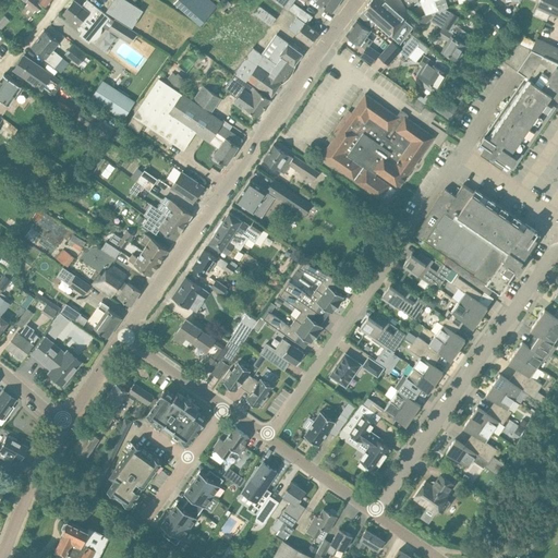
[(33,13),(36,9),(38,11),(44,5),(47,8),(51,0),(26,0),(28,2),(25,5),(33,13)]
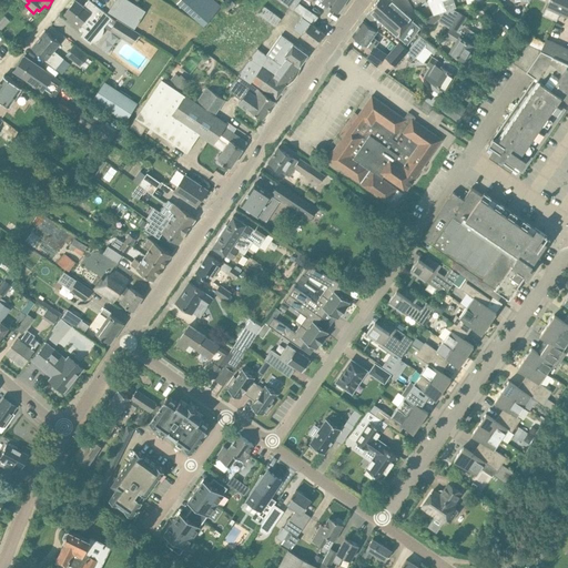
[(111,18),(89,0),(88,0),(83,7),(77,0),(66,13),(69,17),(66,19),(78,29),(79,28),(83,32),(81,36),(90,43),(91,42),(94,41),(98,40),(100,37),(102,34),(103,32),(103,29),(103,28),(111,18)]
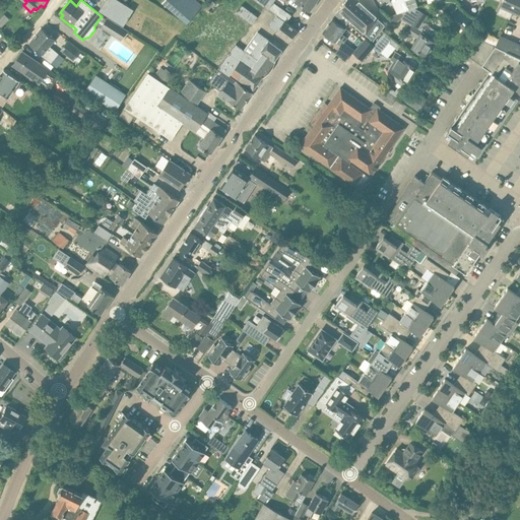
[(118,0),(105,0),(99,10),(123,25),(133,9),(118,0)]
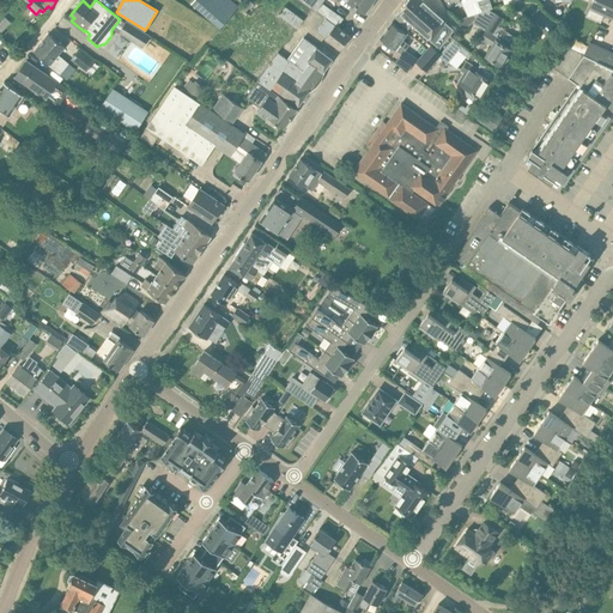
[(193,0),(192,2),(220,28),(240,5),(234,0),(193,0)]
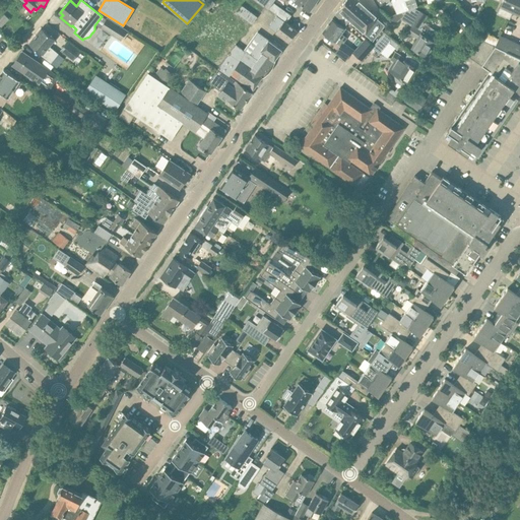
[(209,9),(211,7),(215,2),(212,0),(208,0),(204,5),(209,9)]
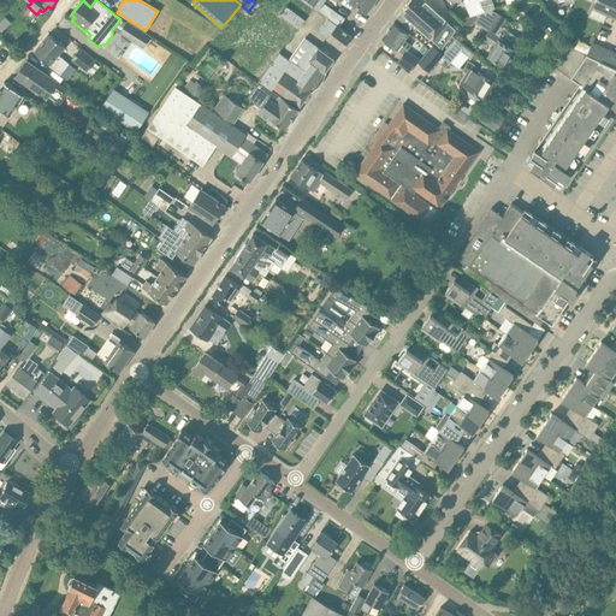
[(304,0),(318,10),(329,18),(329,17),(339,25),(345,18),(324,1),(324,0),(345,0),(348,1),(349,0),(350,0),(368,12),(374,0),(304,0)]
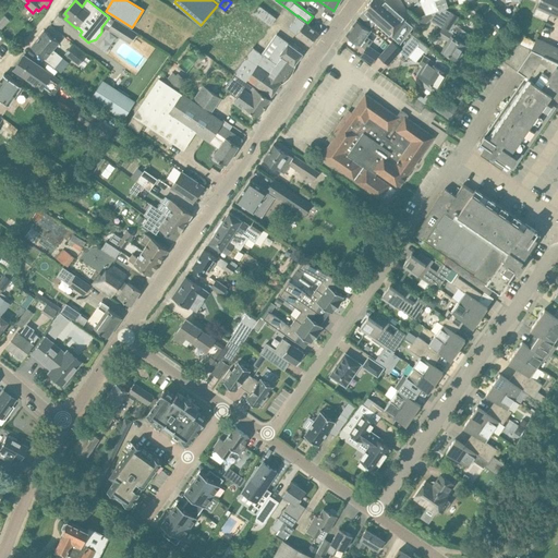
[(384,0),(370,0),(360,14),(371,25),(375,22),(391,36),(389,38),(398,44),(412,26),(404,20),(404,19),(384,0)]
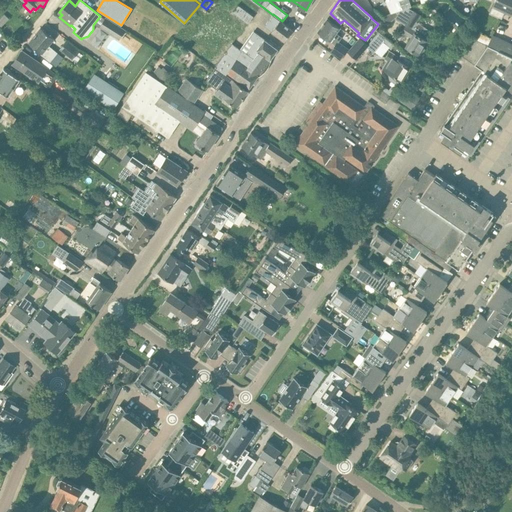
[(384,0),(385,0),(391,13),(391,14),(396,12),(409,7),(411,6),(409,0),(384,0)]
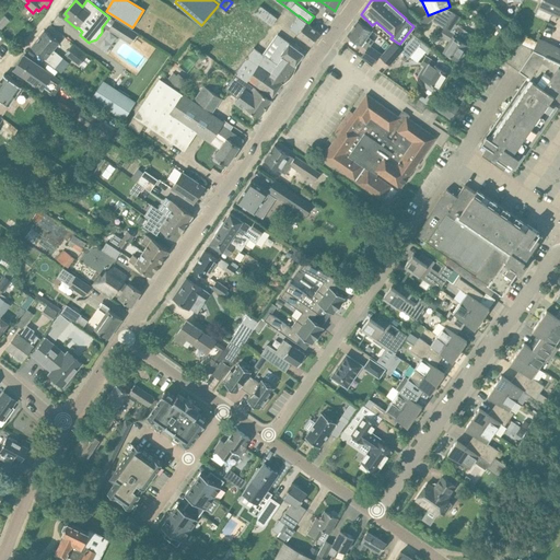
[(547,20),(551,12),(558,15),(559,10),(559,0),(540,0),(535,14),(547,20)]
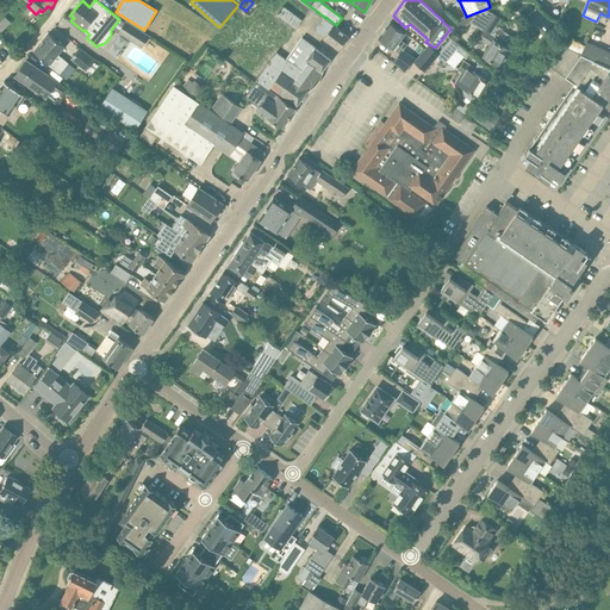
[(470,22),(472,23),(484,31),(479,38),(489,45),(483,56),(497,64),(502,67),(508,58),(503,55),(506,48),(495,39),(496,38),(491,35),(502,18),(492,12),(487,8),(472,14),(474,18),(470,22)]
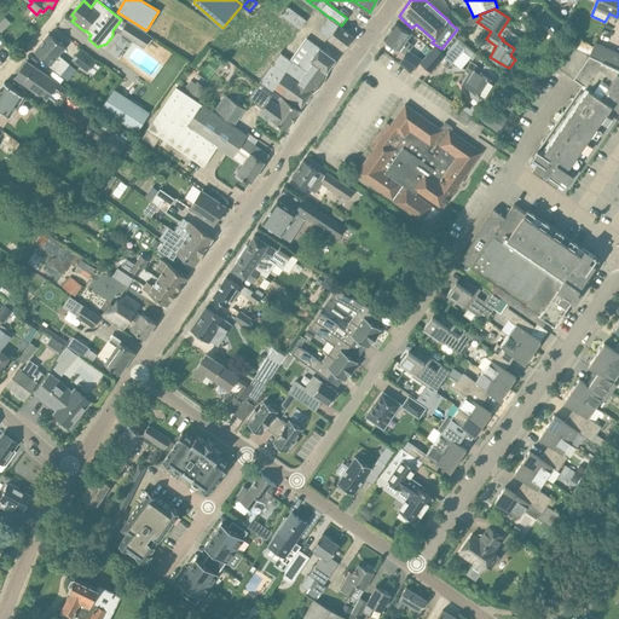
[(470,27),(476,22),(481,18),(479,15),(473,17),(473,16),(463,21),(470,27)]
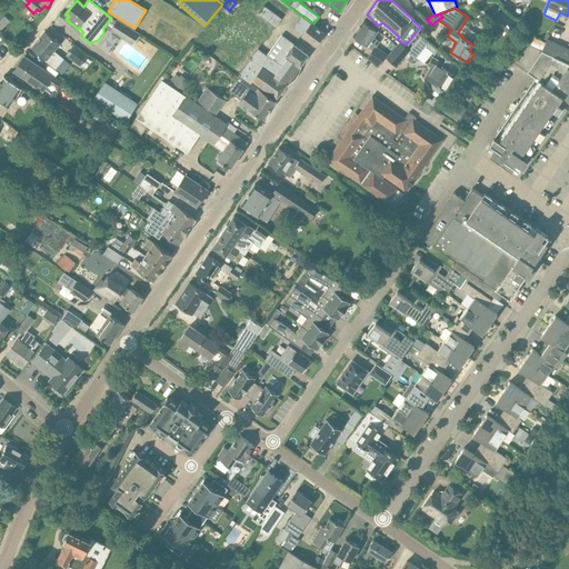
[(303,17),(299,22),(295,29),(317,46),(326,33),(313,25),(313,23),(303,16),(303,17)]
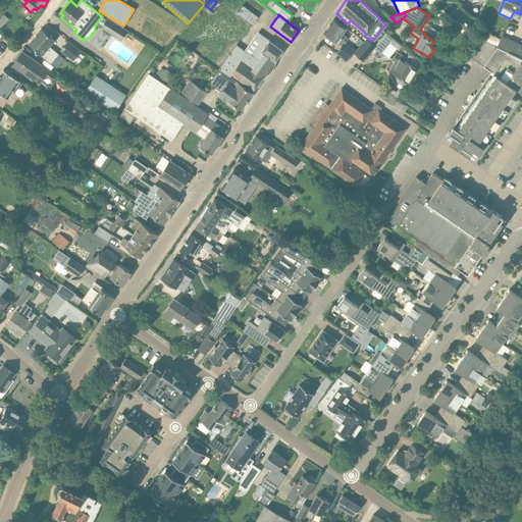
[(107,17),(101,28),(121,40),(127,30),(107,17)]
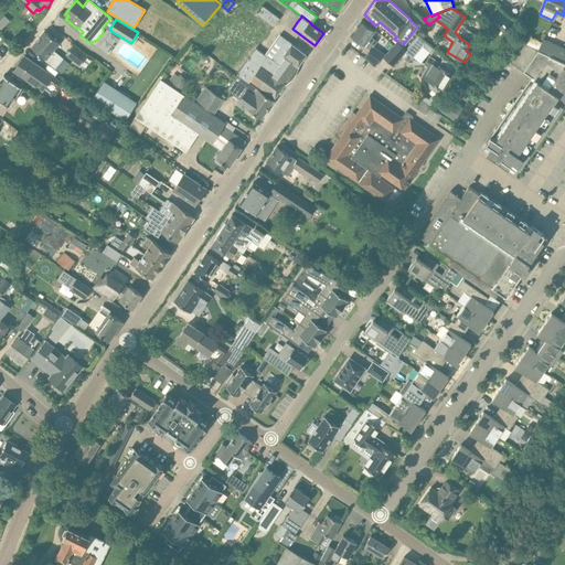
[(376,65),(384,55),(372,46),(376,42),(370,36),(374,31),(361,21),(350,35),(370,50),(365,56),(376,65)]
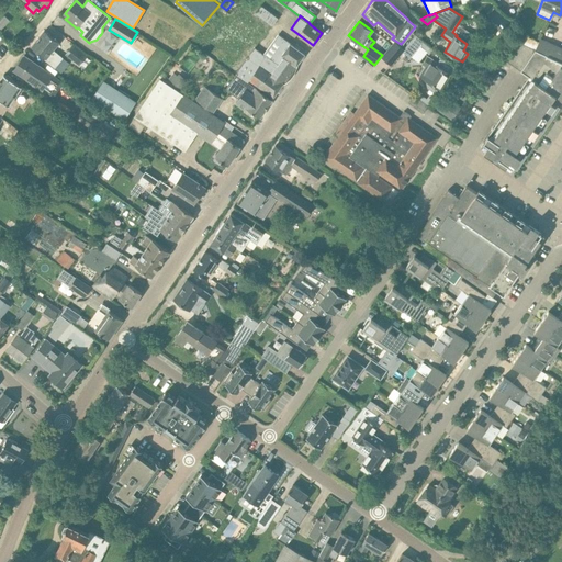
[(63,57),(54,49),(59,42),(45,30),(31,47),(45,58),(44,59),(55,67),(63,57)]
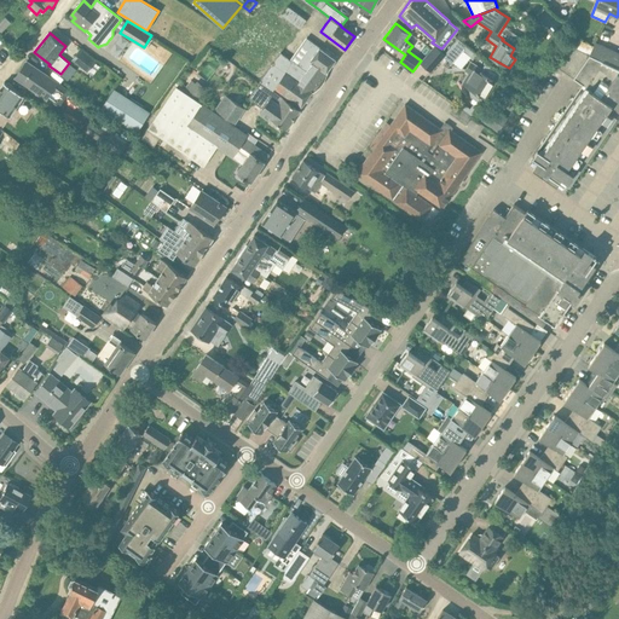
[(267,86),(273,91),(276,87),(301,105),(312,91),(313,92),(328,73),(327,73),(311,61),(320,47),(307,38),(302,44),(291,61),(281,52),(259,82),(266,88),(267,86)]
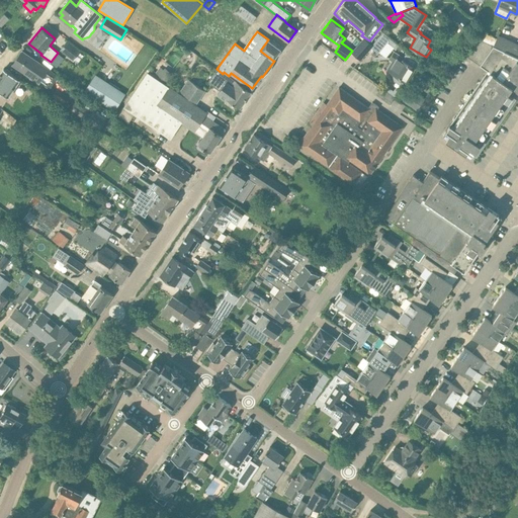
[(373,46),(371,49),(378,55),(389,42),(395,48),(398,45),(383,31),(372,46),(373,46)]
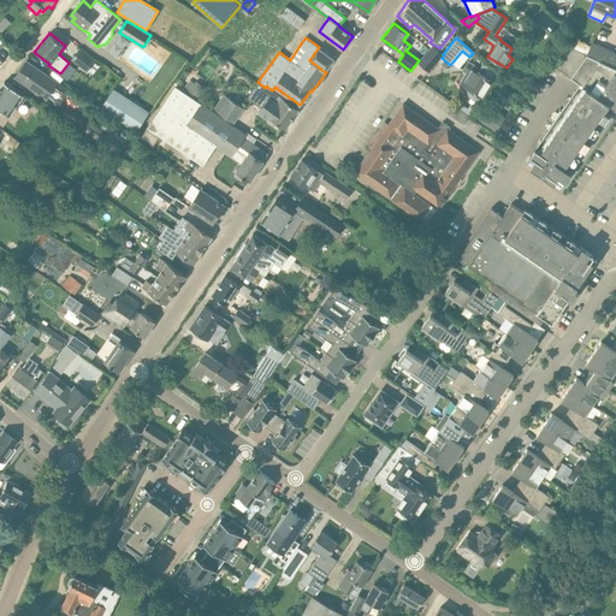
[(599,60),(604,48),(592,42),(586,54),(599,60)]
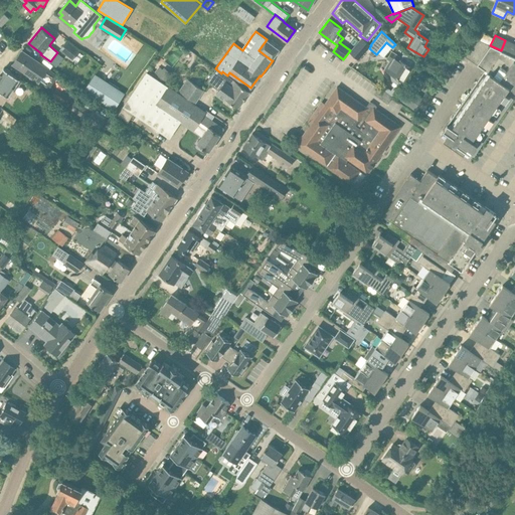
[(361,37),(349,51),(359,60),(369,48),(371,45),(370,45),(361,37)]
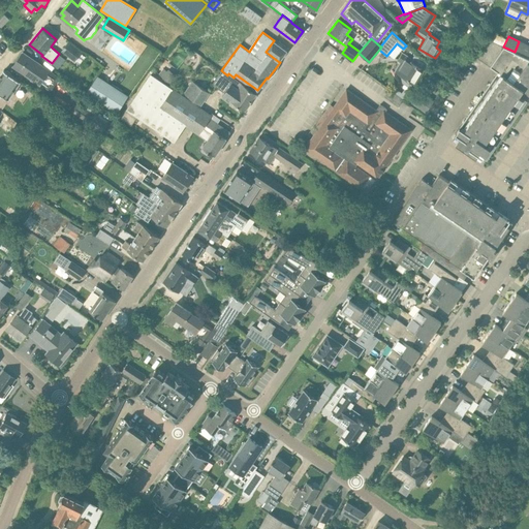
[(528,58),(515,52),(503,47),(486,38),(473,56),(497,71),(523,89),(528,93),(528,58)]
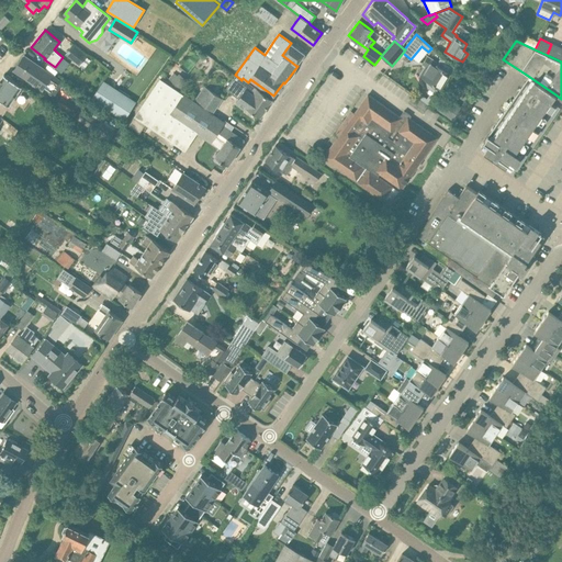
[(282,55),(296,66),(299,63),(300,63),(302,60),(302,58),(305,53),(291,43),(282,55)]
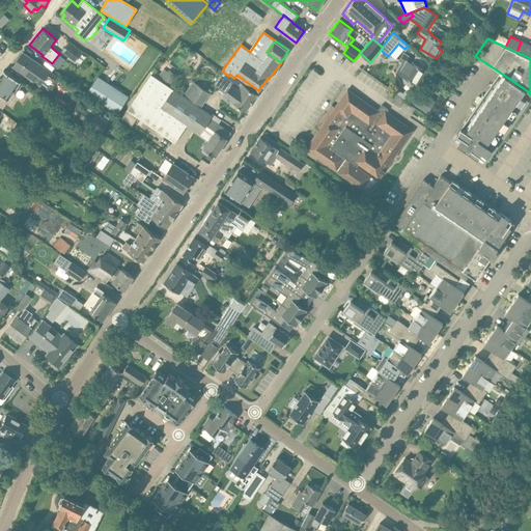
[(68,42),(61,51),(75,62),(77,60),(80,62),(85,57),(81,54),(83,52),(68,42)]
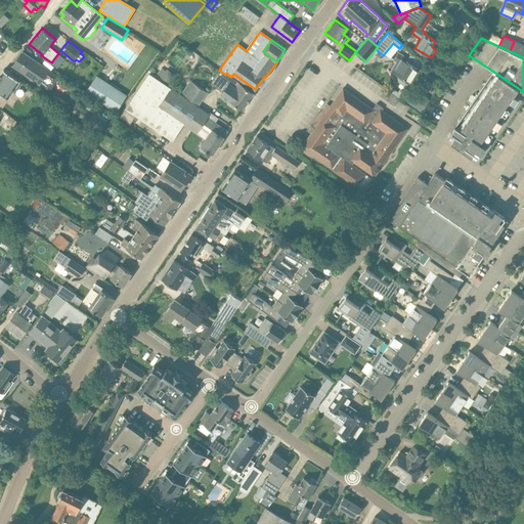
[(523,57),(523,45),(514,41),(510,51),(523,57)]
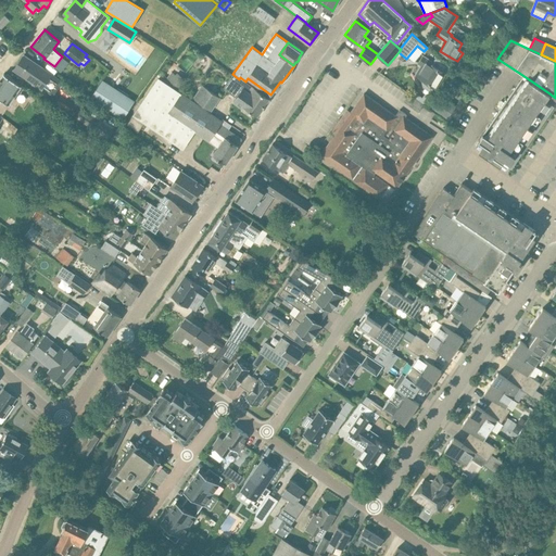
[(61,79),(25,54),(14,70),(34,84),(38,78),(45,83),(42,86),(52,92),(61,79)]
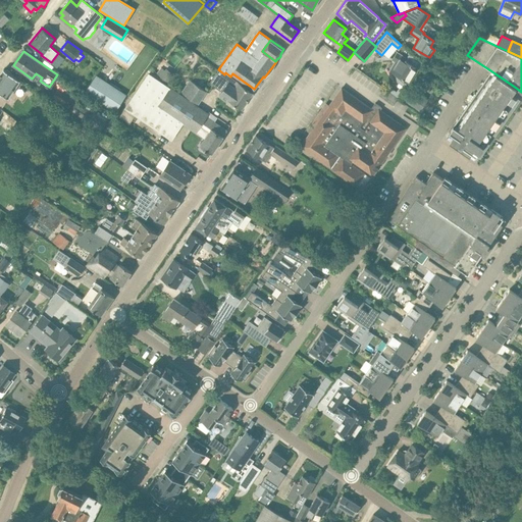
[(408,82),(417,67),(421,61),(413,56),(410,52),(406,58),(398,52),(394,59),(395,60),(389,69),(397,74),(408,82)]
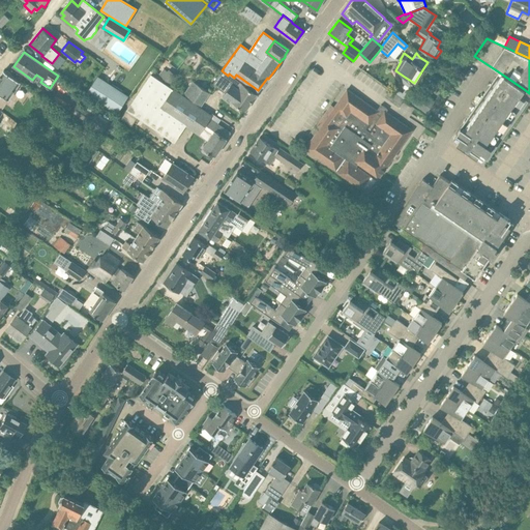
[(164,68),(158,75),(169,84),(176,75),(169,69),(168,71),(164,68)]
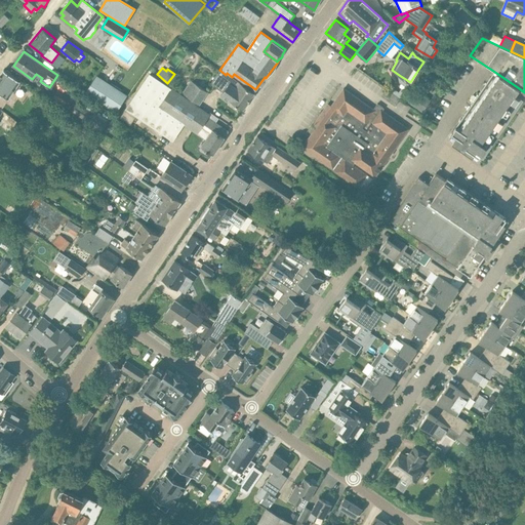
[(4,69),(0,74),(0,93),(8,98),(21,80),(4,69)]
